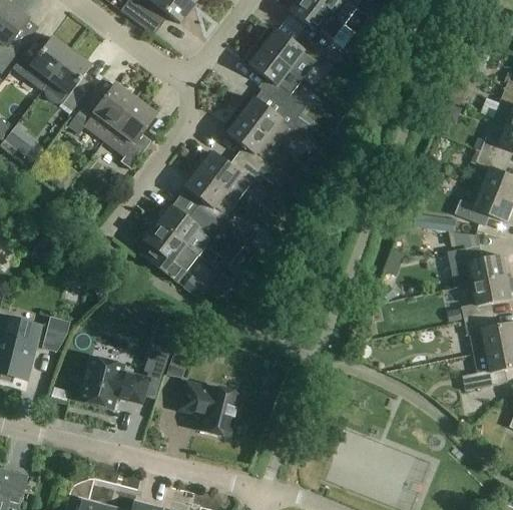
[(126,0),(119,9),(145,29),(160,9),(179,22),(194,3),(190,0),(126,0)]
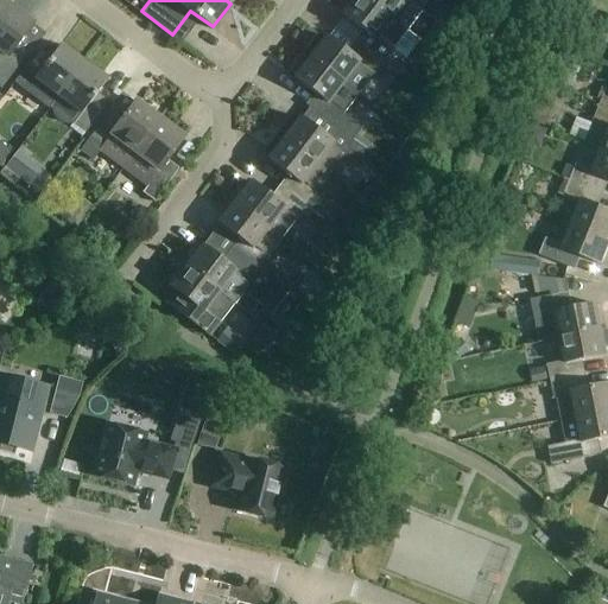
[(382,59),(407,27),(371,0),(352,0),(342,12),(366,30),(358,40),(382,59)]
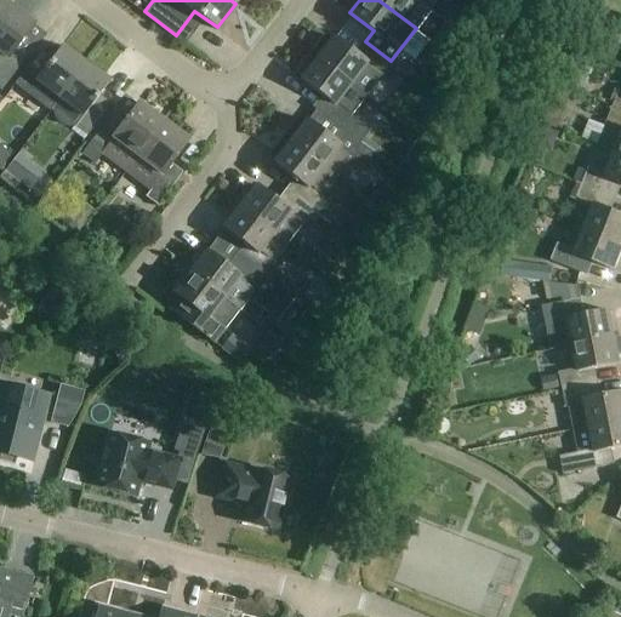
[(379,0),(416,28),(437,0),(379,0)]
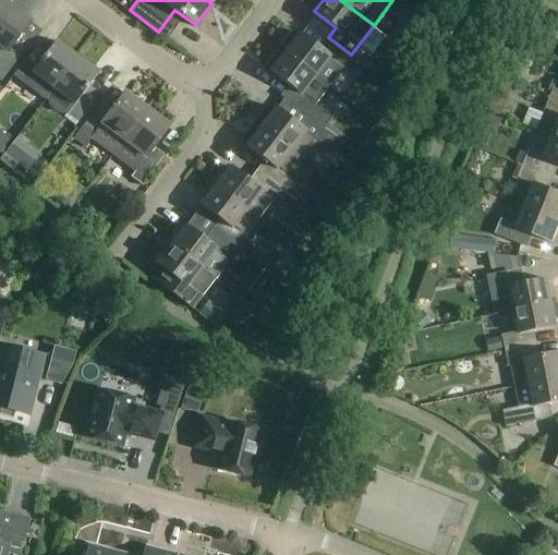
[(9,3),(0,14),(0,77),(1,79),(24,49),(14,41),(31,20),(9,3)]
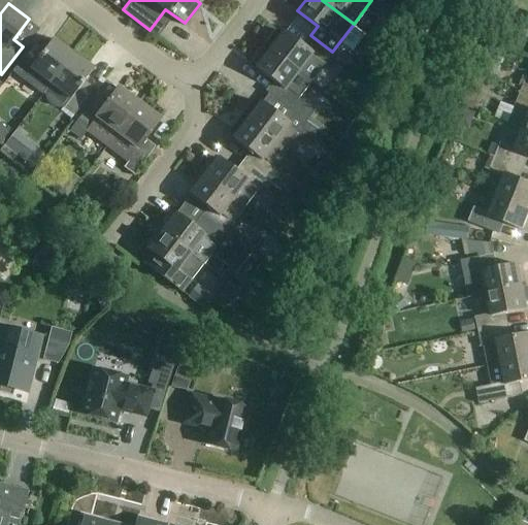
[(490,22),(502,26),(507,10),(495,7),(490,22)]
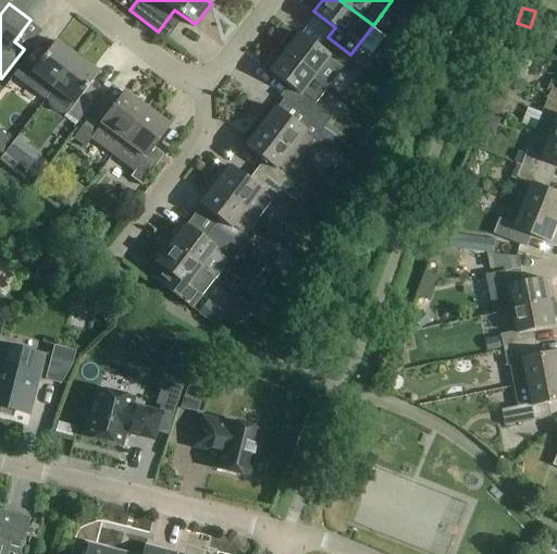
[(297,33),(292,29),(281,44),(286,48),(284,50),(314,73),(326,57),(341,68),(350,54),(327,37),(320,48),(298,31),(297,33)]
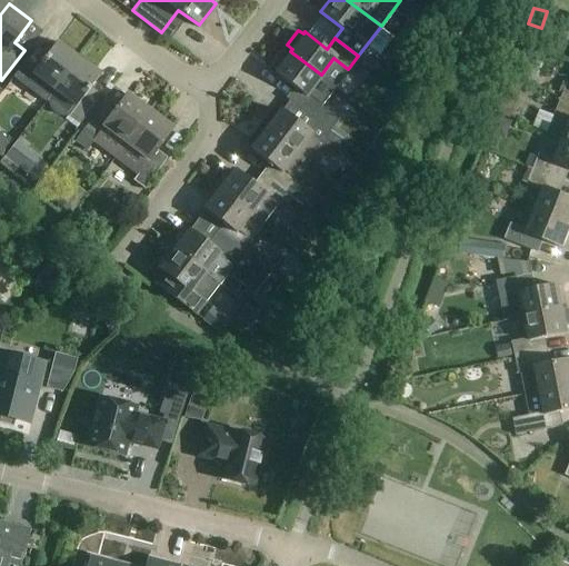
[(55,88),(79,56),(57,39),(40,61),(29,53),(15,73),(36,90),(43,80),(55,88)]
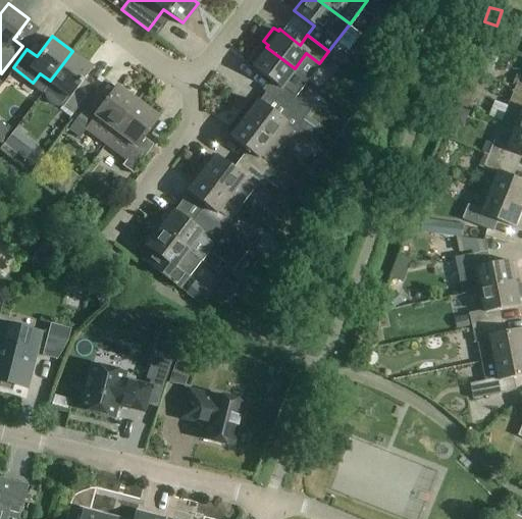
[(389,38),(382,47),(393,54),(400,45),(389,38)]
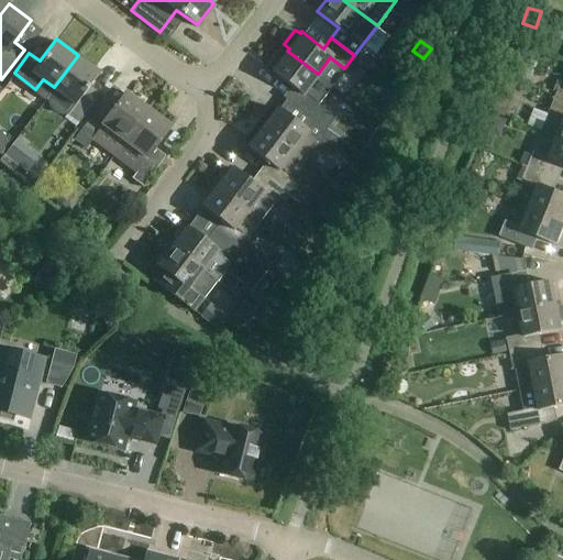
[(285,54),(279,50),(268,64),(274,68),(272,70),(294,87),(286,97),(307,113),(309,114),(327,128),(330,122),(334,117),(318,103),(331,85),(317,75),(318,74),(287,51),(285,54)]
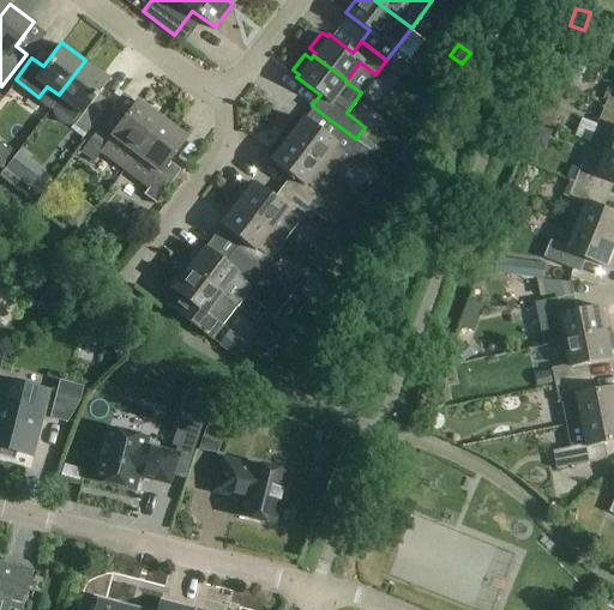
[(575,88),(584,62),(567,55),(558,80),(575,88)]
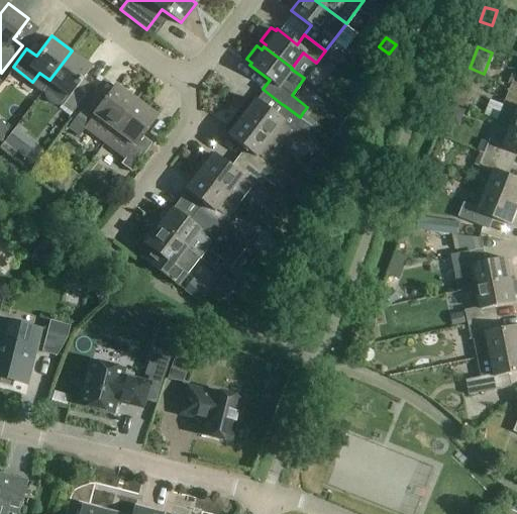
[(72,50),(49,80),(52,82),(44,91),(45,93),(46,95),(48,99),(50,101),(54,102),(57,103),(59,103),(62,103),(72,111),(92,84),(83,77),(91,66),(72,50)]
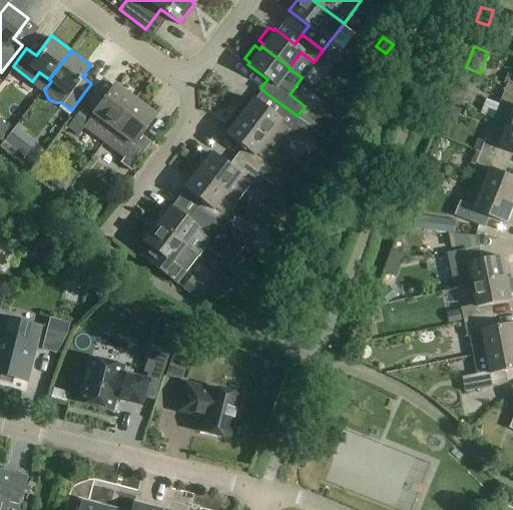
[(373,87),(380,78),(366,69),(360,77),(373,87)]
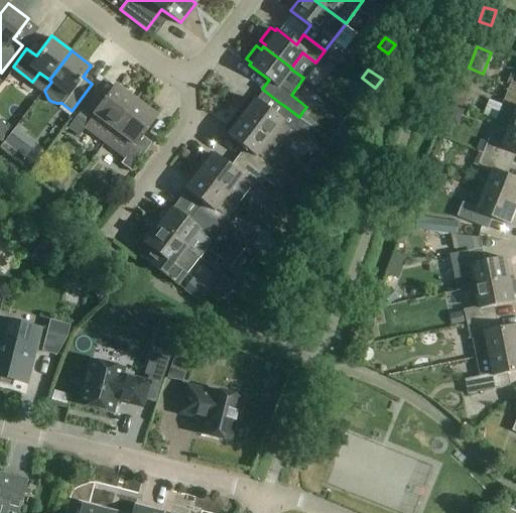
[(76,115),(68,126),(78,134),(85,126),(104,141),(114,128),(136,99),(115,84),(113,86),(100,103),(91,95),(76,115)]
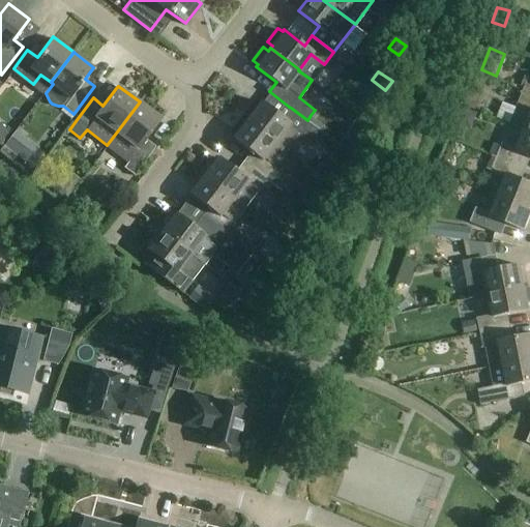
[(510,122),(526,128),(529,129),(529,92),(523,90),(510,122)]
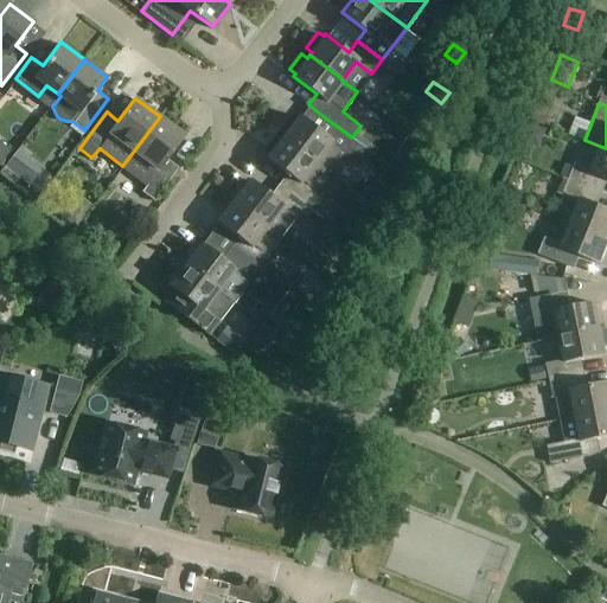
[(532,104),(529,114),(543,119),(547,110),(532,104)]
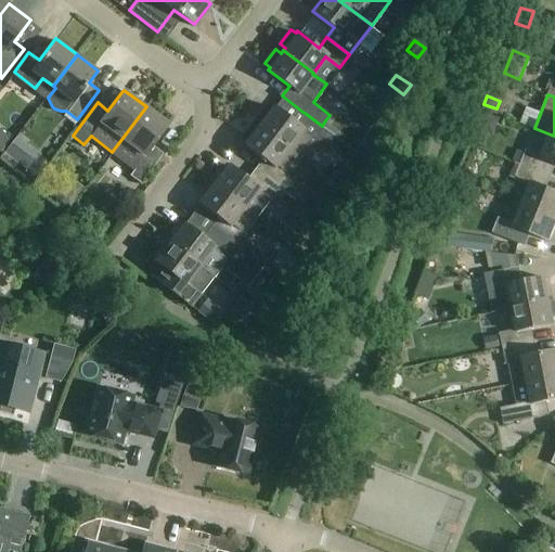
[(261,122),(259,125),(289,148),(302,157),(314,141),(330,152),(339,139),(325,128),(322,126),(305,113),(302,112),(295,122),(278,108),(273,105),(271,107),(267,104),(257,117),(261,122)]
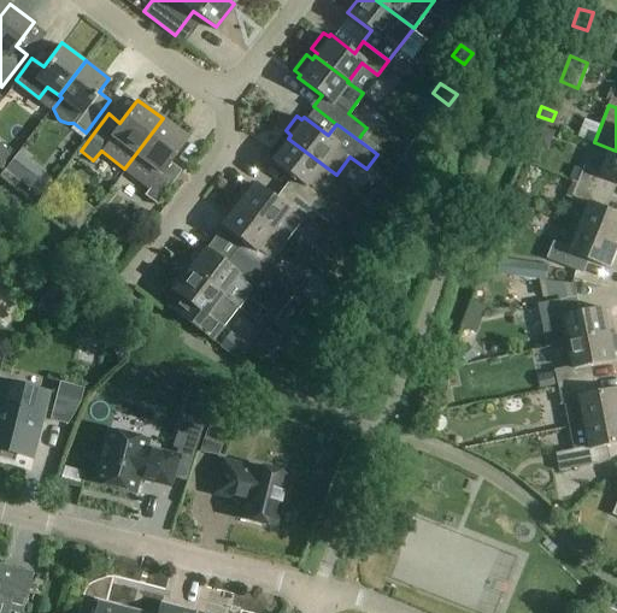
[(136,153),(124,169),(150,187),(145,194),(156,202),(164,192),(181,169),(170,160),(187,137),(163,118),(136,153)]
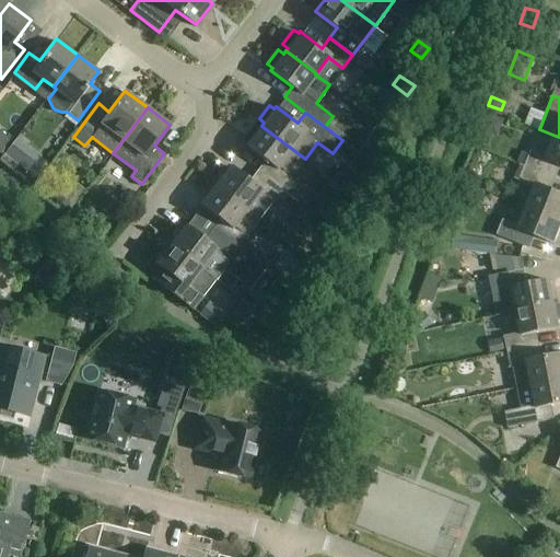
[(328,122),(325,127),(328,129),(342,140),(346,136),(328,122)]
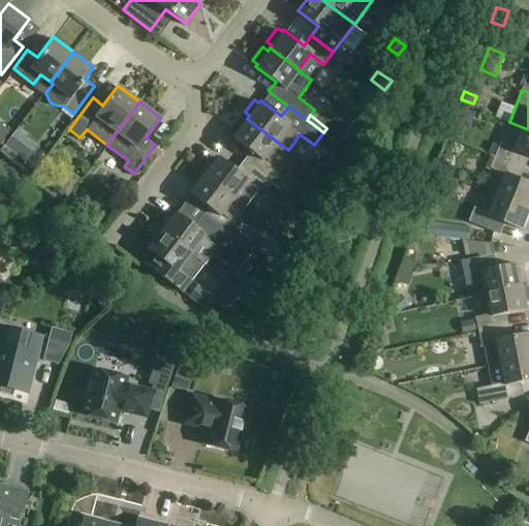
[(276,141),(247,119),(244,121),(240,118),(230,130),(235,134),(232,136),(253,153),(246,162),(268,178),(281,188),(289,177),(277,166),(276,165),(288,150),(276,141)]
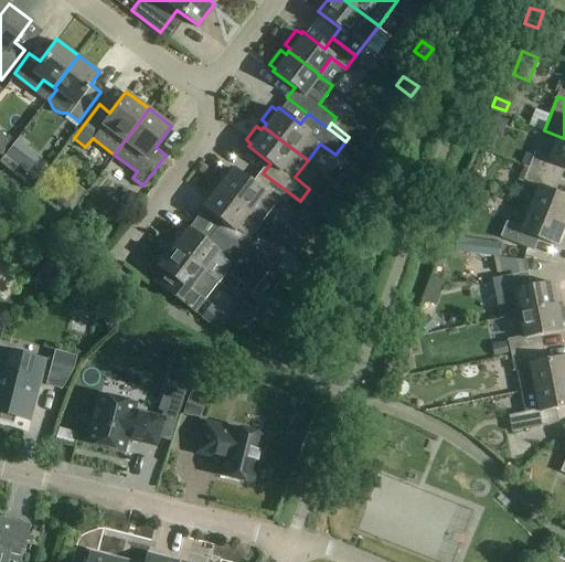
[(0,151),(11,139),(0,130),(0,151)]
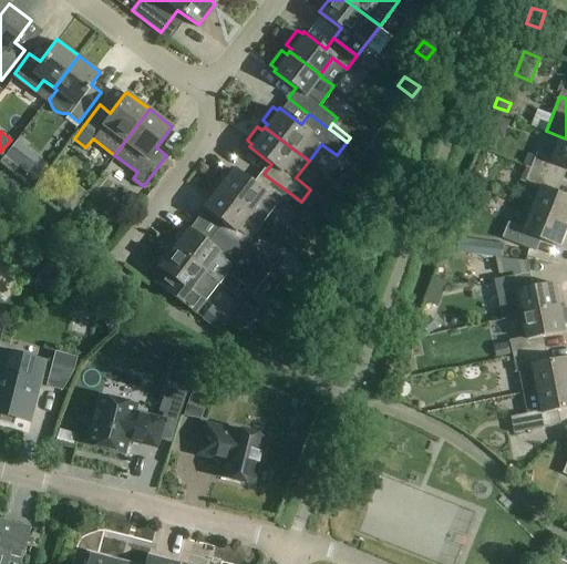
[(534,149),(528,164),(558,177),(564,165),(566,165),(566,139),(563,137),(555,157),(534,149)]
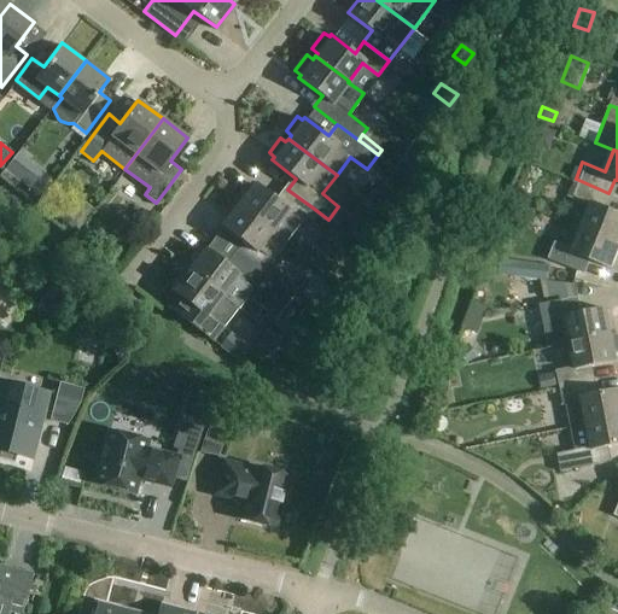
[(617,211),(604,206),(608,193),(576,179),(569,196),(592,205),(582,226),(617,240),(617,211)]
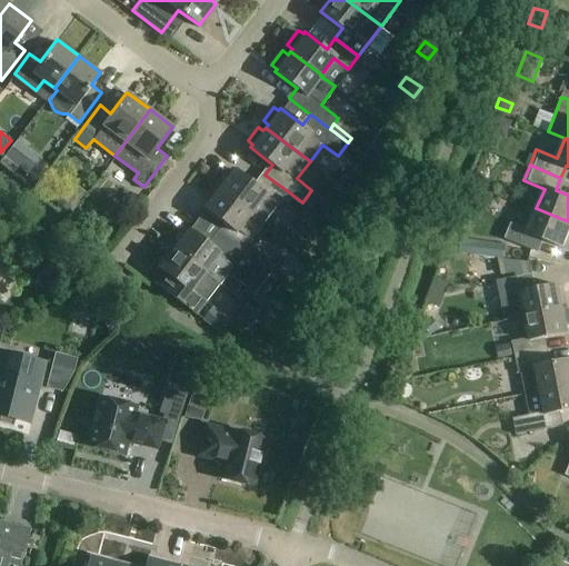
[(288,191),(265,175),(257,185),(235,168),(219,187),(265,221),(288,191)]
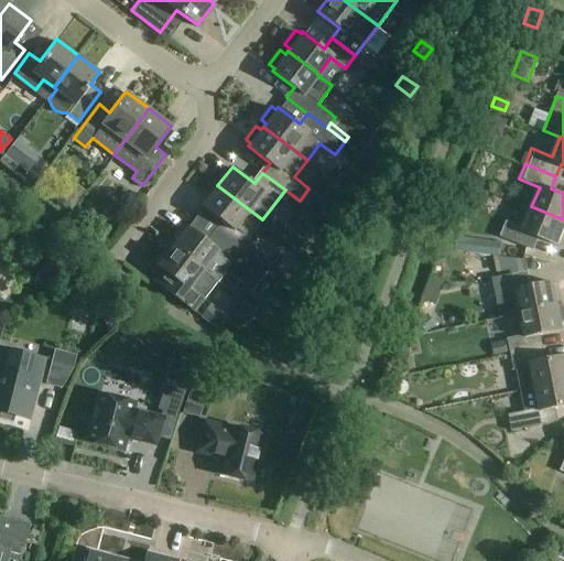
[(225,222),(217,233),(240,250),(262,219),(217,185),(203,205),(225,222)]
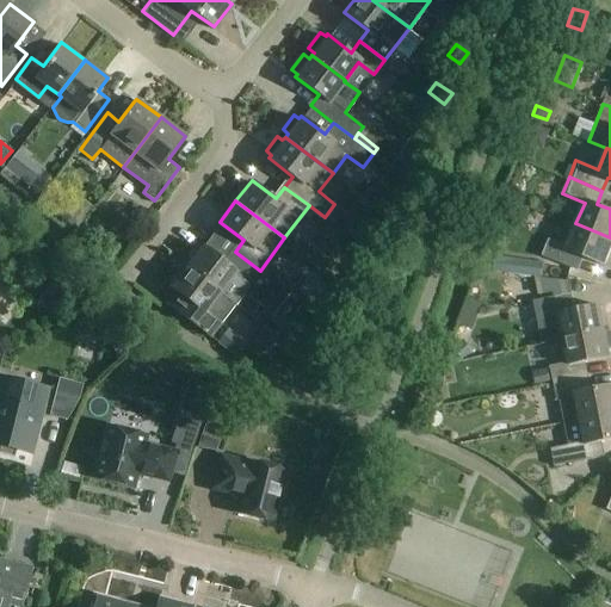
[(396,203),(388,215),(397,222),(406,211),(396,203)]
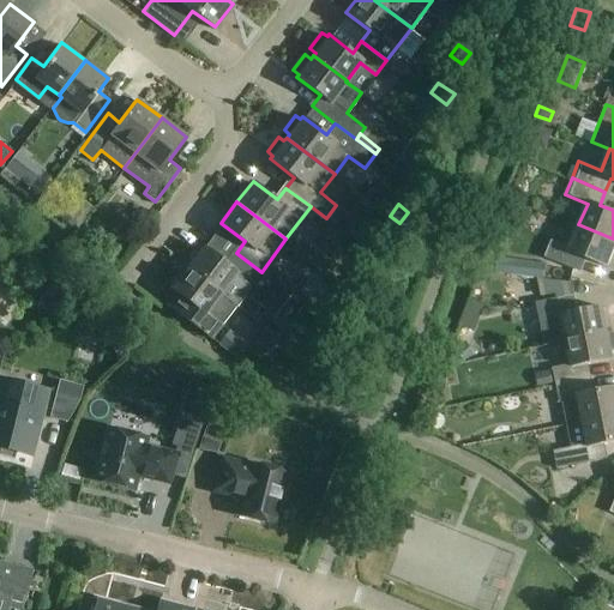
[(608,265),(613,248),(613,239),(578,224),(570,246),(552,239),(546,255),(575,267),(579,254),(608,265)]
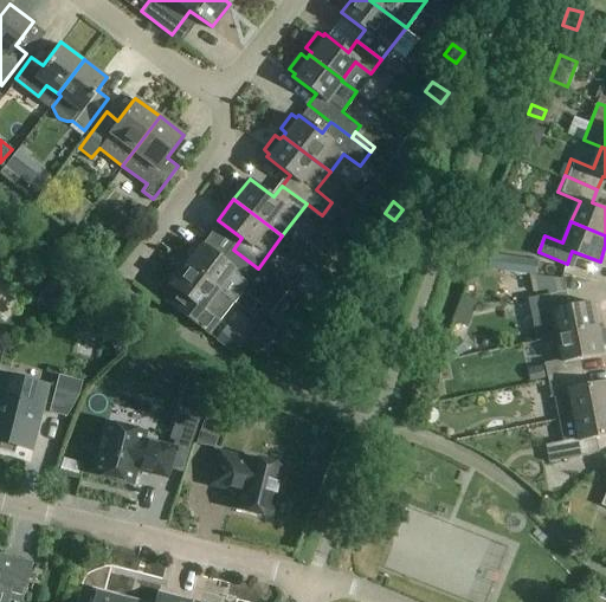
[(114,260),(123,247),(113,239),(103,252),(114,260)]
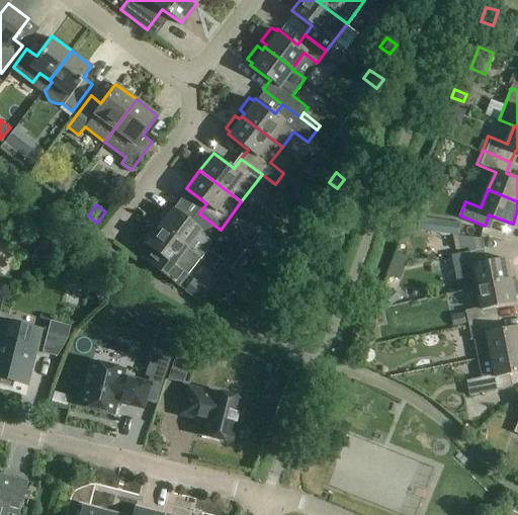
[(172,207),(158,226),(199,257),(207,247),(232,265),(245,248),(221,230),(199,213),(192,223),(172,207)]
